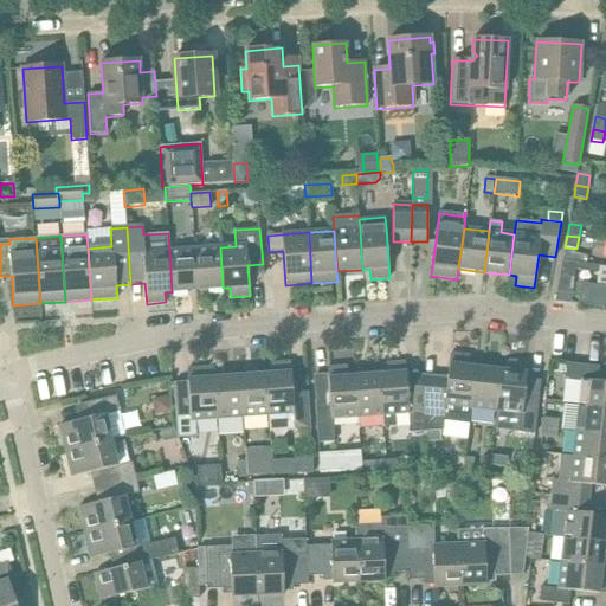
[(198,290),(223,288),(220,247),(194,249),(198,290)]
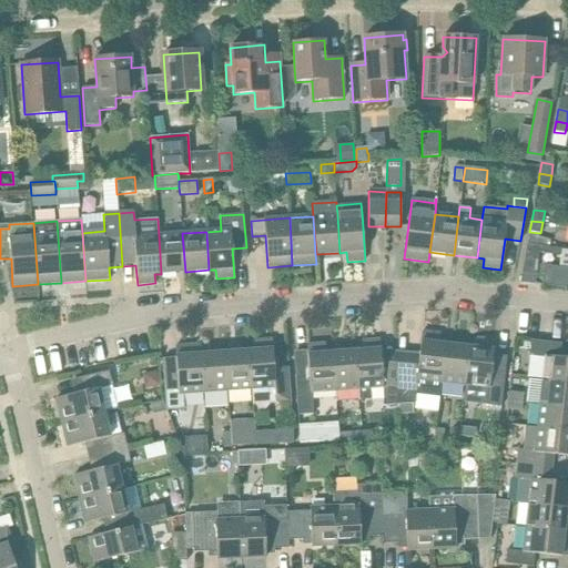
[(161,274),(185,272),(182,233),(159,235),(161,274)]
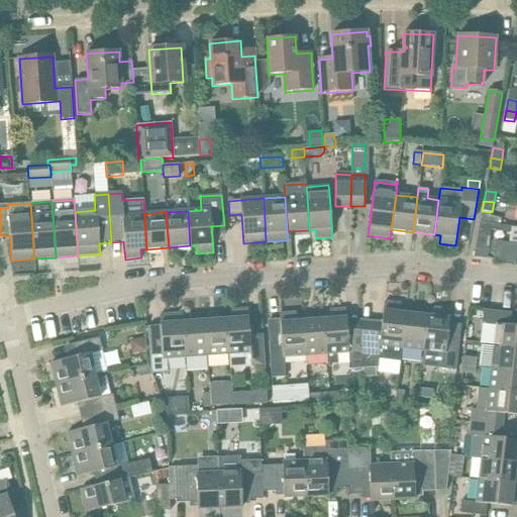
[(516,245),(495,243),(493,261),(516,263),(516,245)]
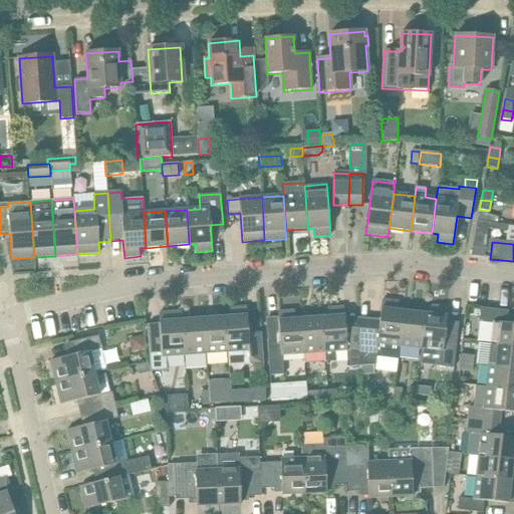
[(484,248),(472,247),(471,256),(483,258),(484,248)]
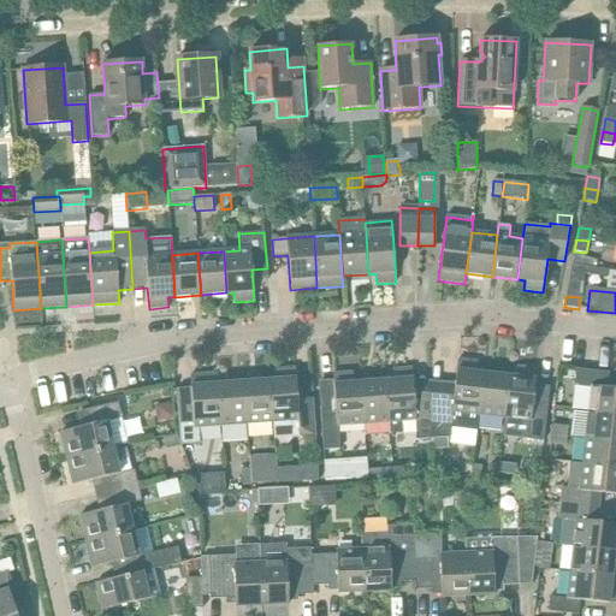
[(444,398),(430,400),(432,439),(448,438),(450,438),(451,425),(477,427),(478,415),(483,373),(475,372),(477,362),(457,360),(455,384),(446,383),(444,398)]
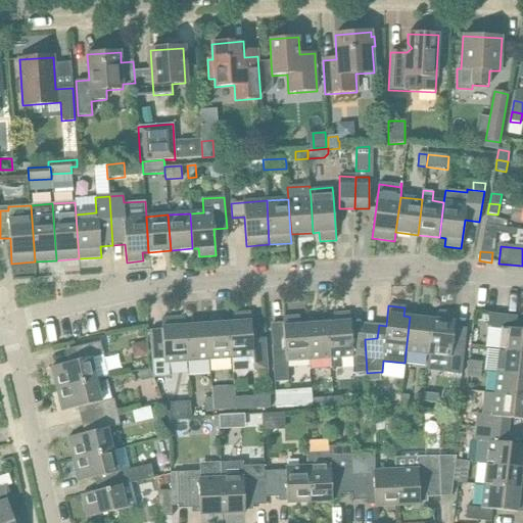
[(432,320),(428,355),(449,358),(448,372),(462,374),(466,336),(453,335),(454,327),(456,314),(439,312),(438,320),(432,320)]
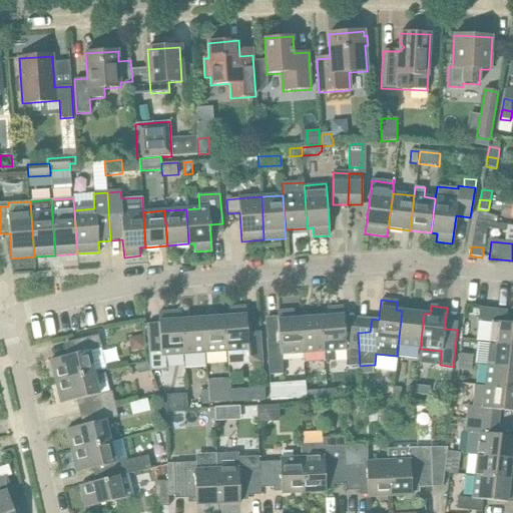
[(230,317),(224,317),(226,352),(227,366),(248,365),(263,364),(261,333),(247,334),(245,307),(229,308),(230,317)]
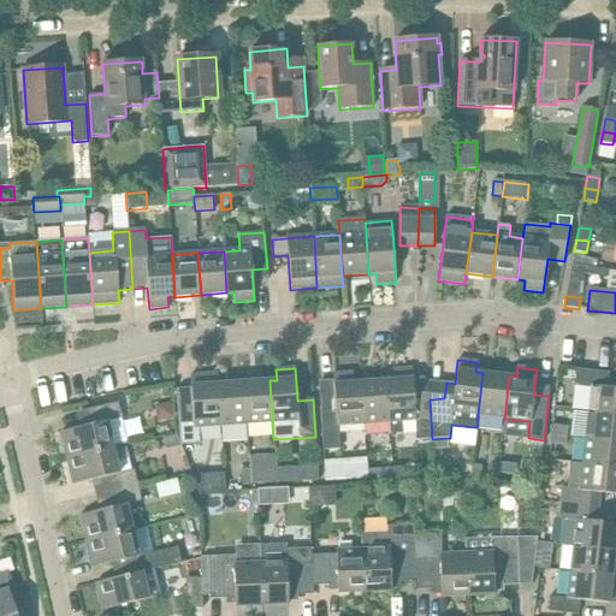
[(394,380),(386,380),(389,422),(390,434),(402,433),(402,421),(414,421),(415,432),(415,440),(432,439),(430,400),(414,401),(413,379),(412,368),(392,369),(394,380)]
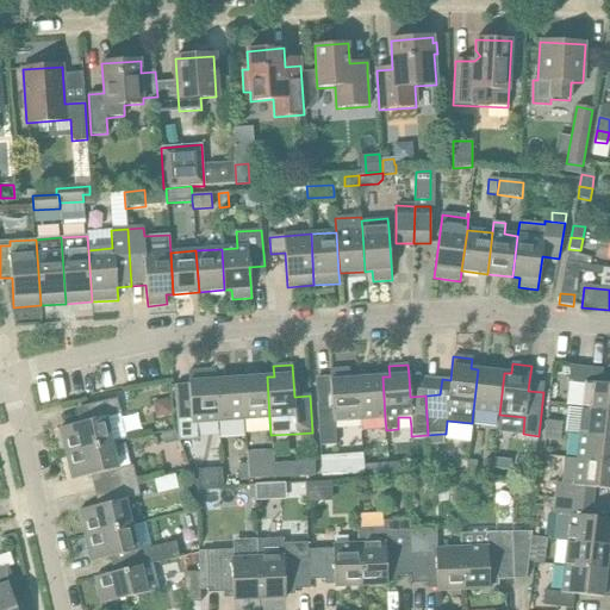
[(585,383),(583,409),(609,411),(609,385),(598,384),(599,369),(570,366),(568,381),(585,383)]
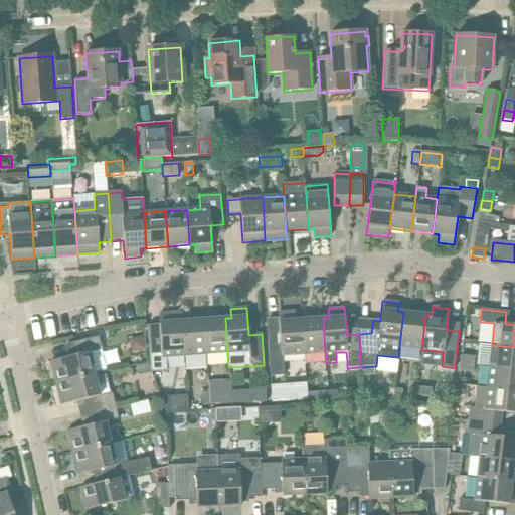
[(304,355),(301,320),(295,320),(295,312),(278,313),(280,340),(268,341),(270,376),(284,375),(283,356),(304,355)]
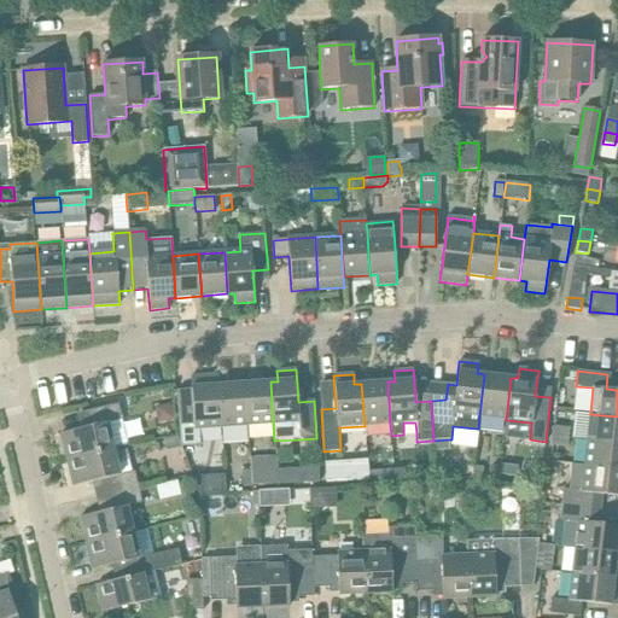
[(484,374),(479,417),(506,420),(511,378),(484,374)]
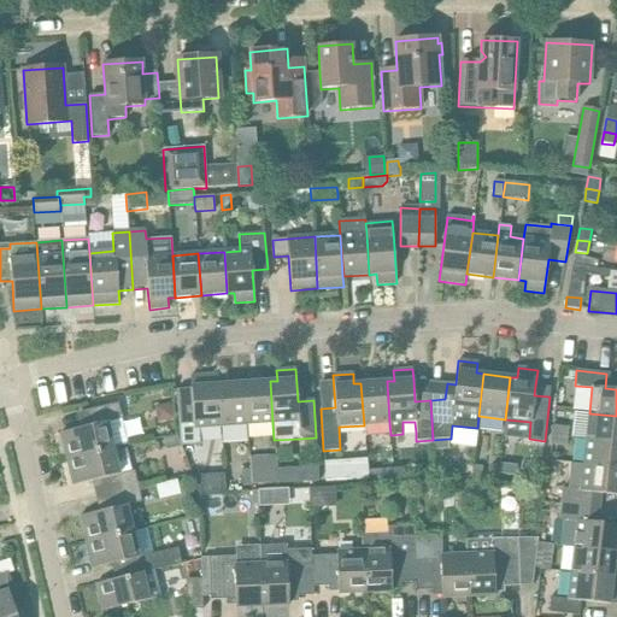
[(221,427),(218,385),(217,375),(191,376),(192,392),(178,393),(177,391),(176,391),(180,444),(181,447),(200,446),(199,428),(221,427)]
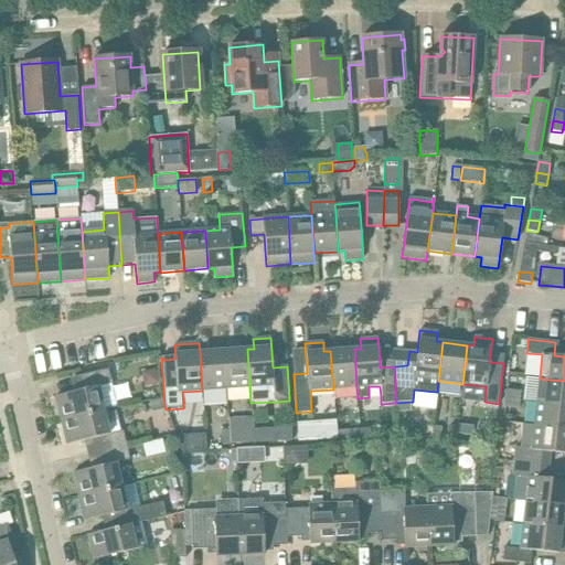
[(249,387),(247,349),(223,351),(226,390),(249,387)]
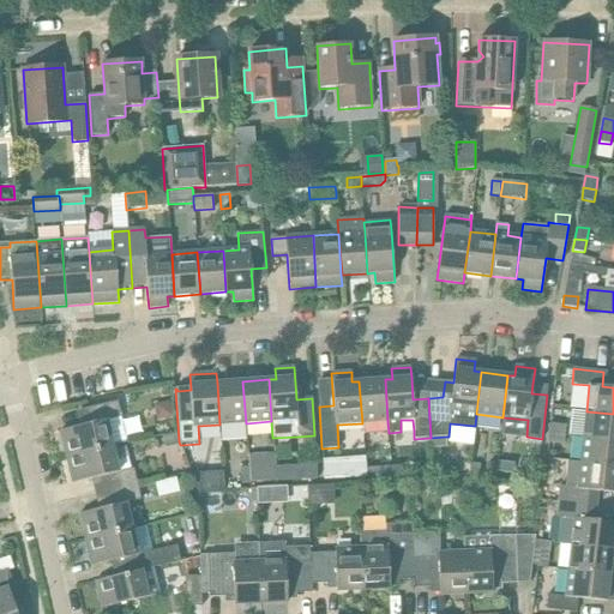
[(385,379),(359,381),(362,423),(362,435),(389,433),(385,379)]
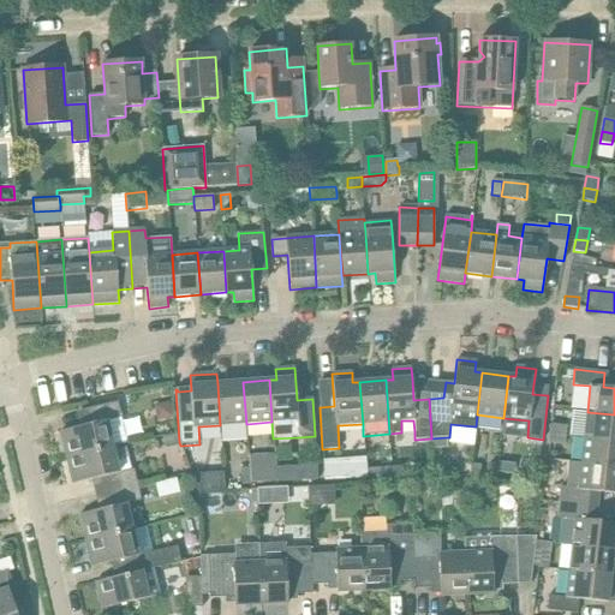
[(243,382),(218,383),(220,425),(246,424),(243,382)]
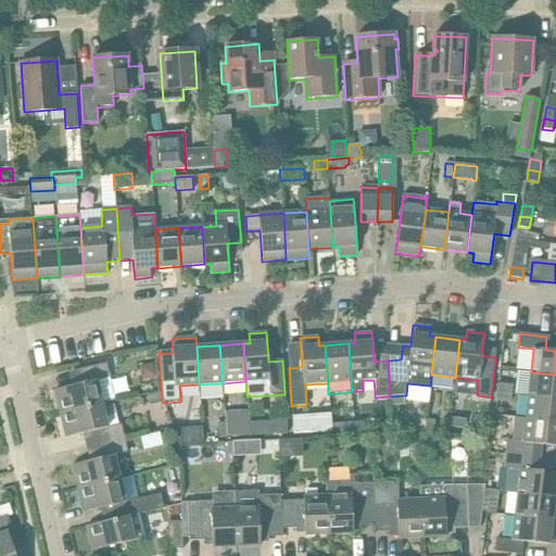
[(72,387),(54,390),(60,414),(102,404),(115,401),(110,378),(106,363),(80,369),(84,383),(72,387)]
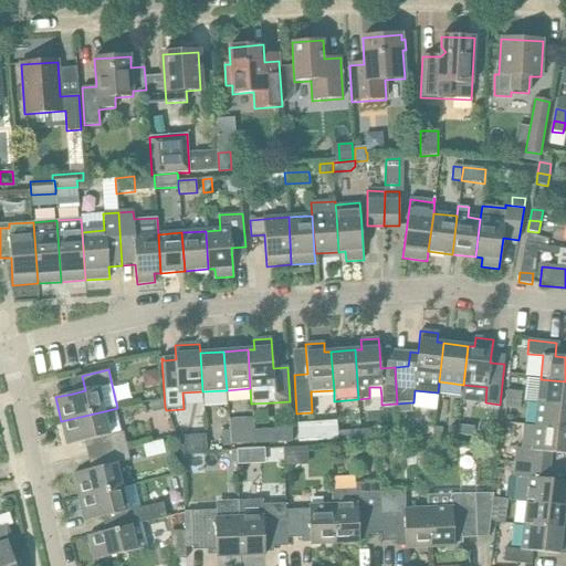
[(565,406),(565,381),(541,379),(537,402),(565,406)]
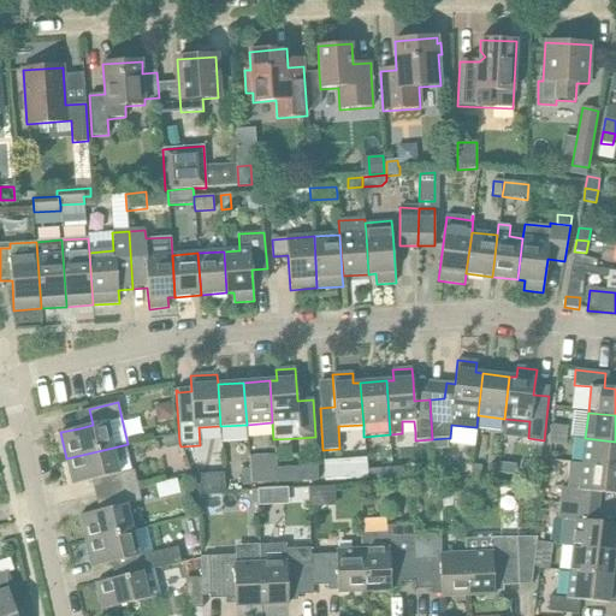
[(552,425),(551,434),(566,437),(567,427),(552,425)]
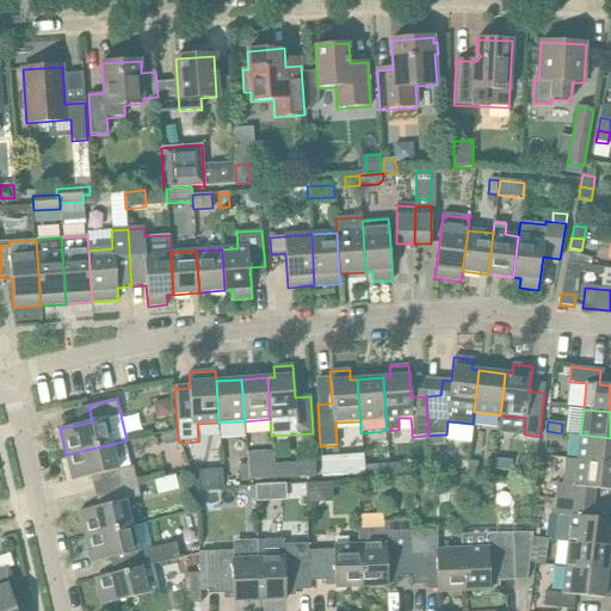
[(176,431),(162,434),(165,446),(179,443),(176,431)]
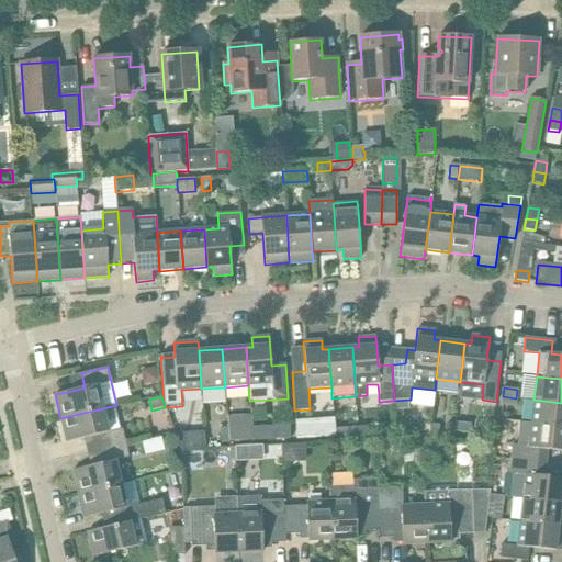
[(503,396),(502,405),(515,407),(516,398),(503,396)]
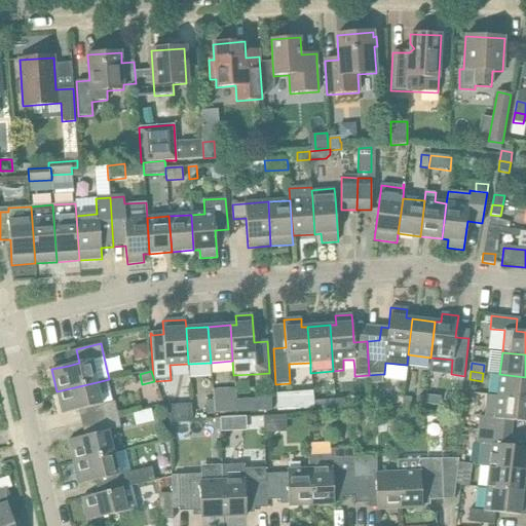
[(382,374),(369,375),(370,384),(383,383),(382,374)]
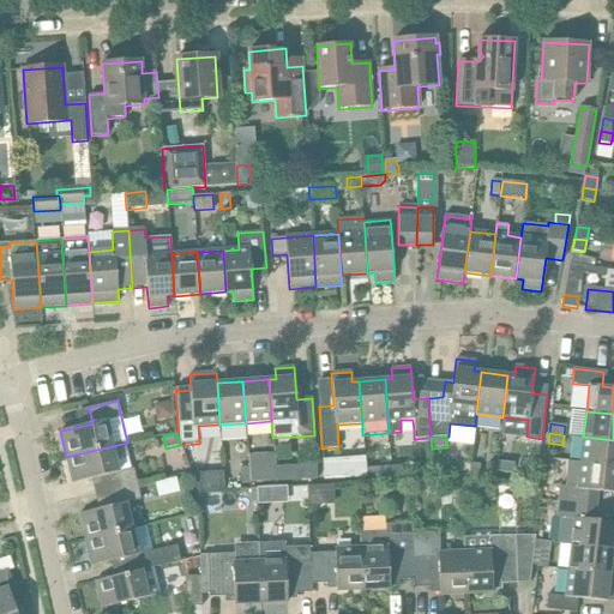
[(613,440),(583,437),(581,463),(613,465),(613,440)]
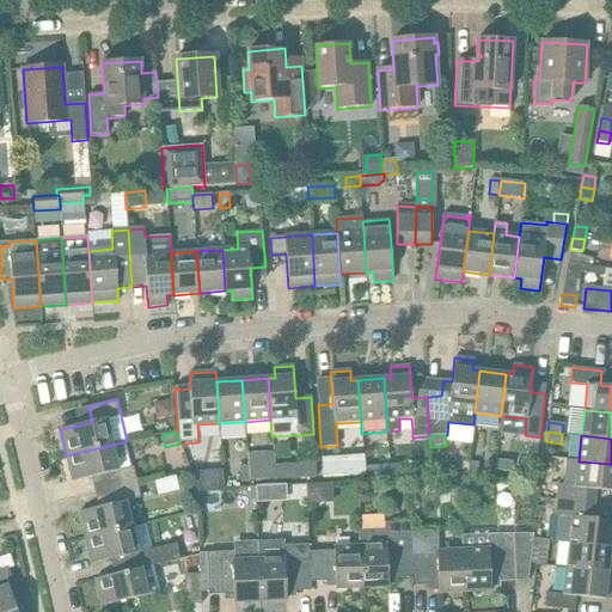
[(118,470),(112,445),(66,456),(72,482),(118,470)]
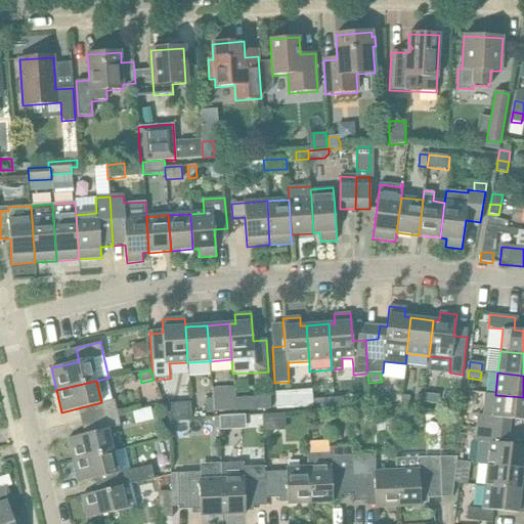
[(425,394),(424,402),(438,404),(439,396),(425,394)]
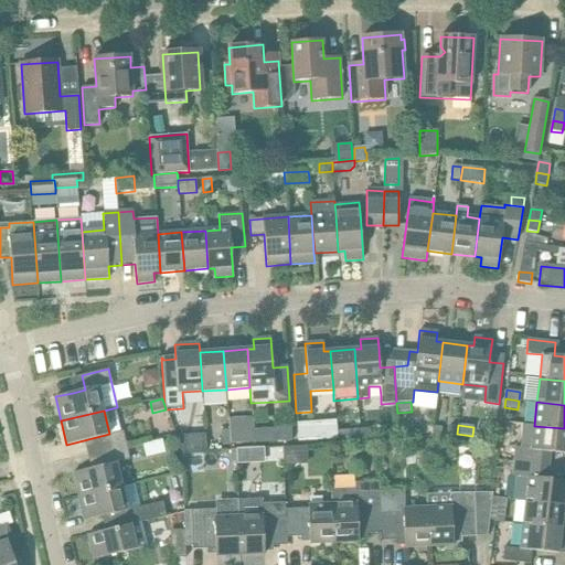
[(564,428),(534,426),(524,425),(521,448),(515,447),(514,461),(548,466),(550,452),(564,454),(564,428)]
